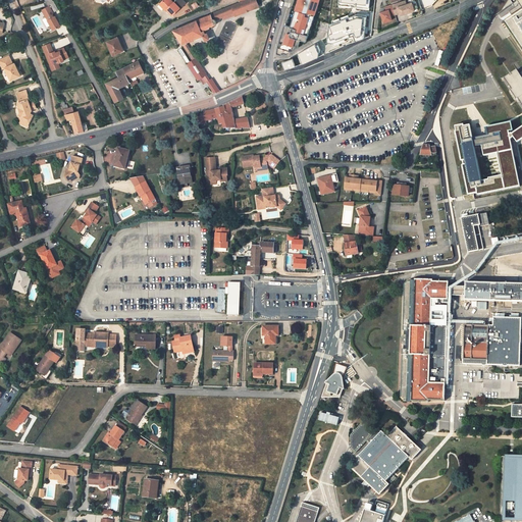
[(45,0),(49,6),(43,10),(54,30),(61,25),(56,16),(55,16),(53,13),(59,9),(54,0),(45,0)]
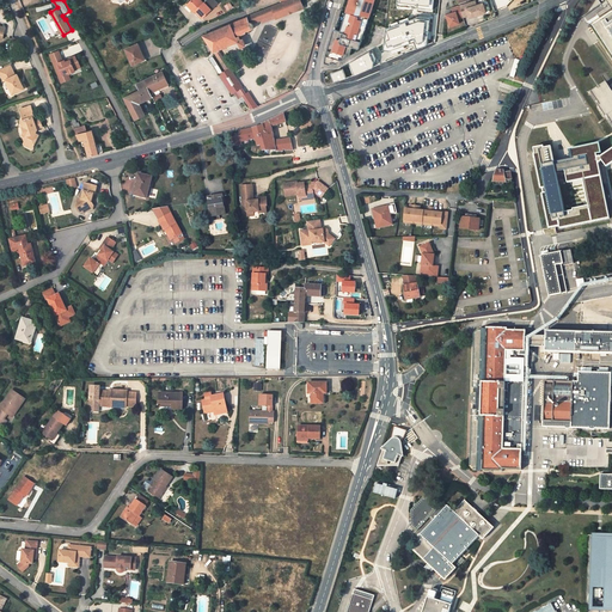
[(191,0),(188,4),(195,11),(196,11),(202,18),(212,10),(204,2),(204,4),(200,0),(191,0)]
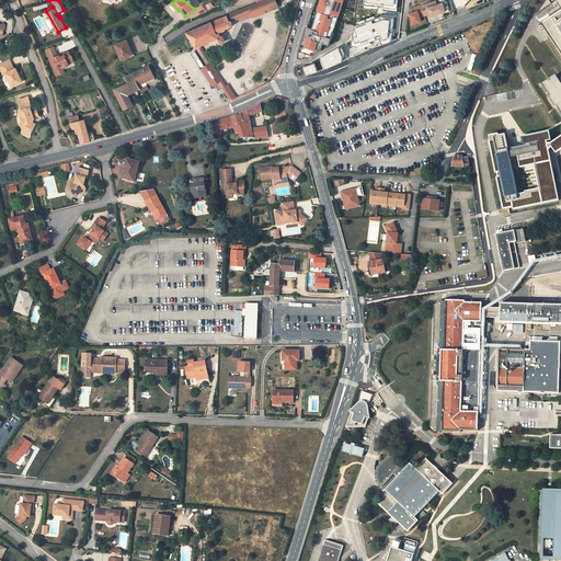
[(227,15),(186,33),(196,47),(201,45),(218,38),(220,42),(220,43),(221,43),(222,43),(224,43),(224,42),(225,42),(225,41),(222,35),(220,36),(219,33),(225,31),(225,30),(231,26),(232,25),(232,23),(231,22),(229,20),(228,20),(227,18),(228,16),(230,18),(231,15),(232,16),(235,15),(235,16),(237,16),(238,19),(240,18),(240,21),(252,15),(253,18),(278,8),(275,0),(264,0),(263,0),(258,2),(249,7),(236,11),(230,13),(226,15),(227,15)]
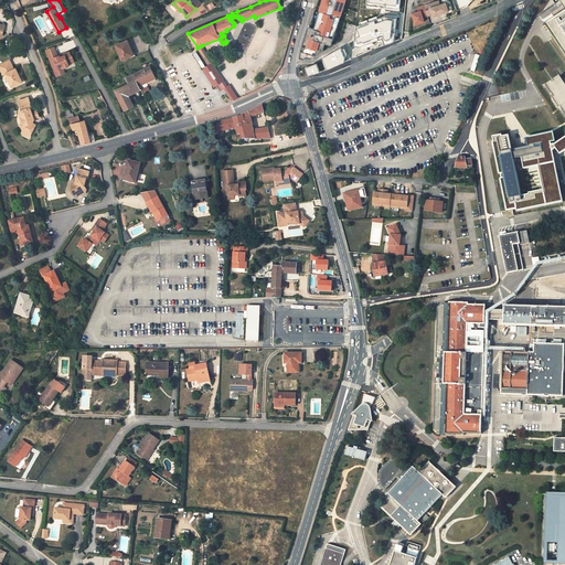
[(326,0),(324,6),(322,4),(319,14),(321,16),(319,23),(317,23),(316,28),(312,28),(310,32),(308,31),(302,48),(300,57),(306,59),(307,56),(311,57),(313,53),(318,54),(323,51),(326,42),(332,44),(334,35),(333,35),(334,31),(336,27),(338,28),(343,11),(341,10),(343,1),(345,2),(345,0),(326,0)]
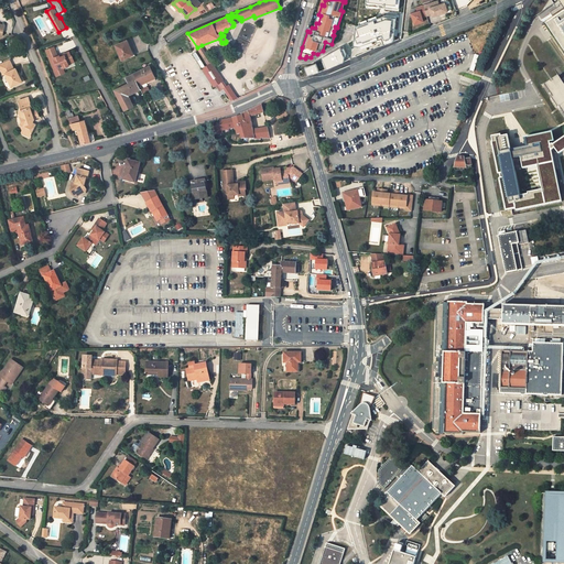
[(438,0),(435,0),(424,4),(427,14),(432,13),(434,12),(435,14),(448,10),(446,2),(440,3),(438,0)]
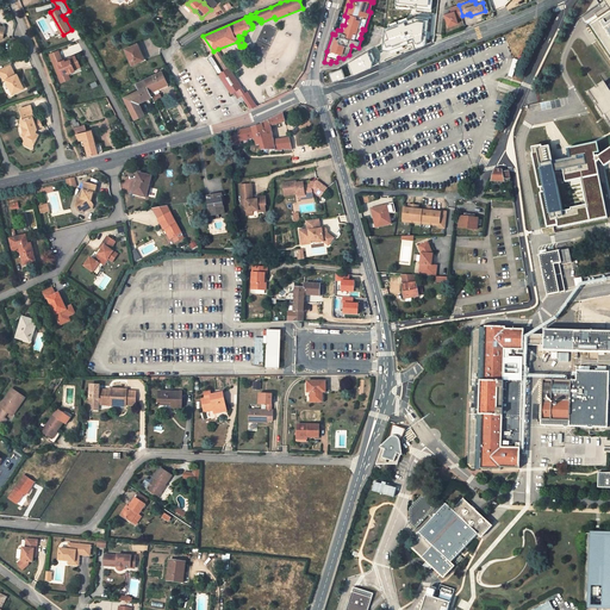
[(609,0),(604,0),(609,8),(609,12),(591,25),(609,54),(609,0)]
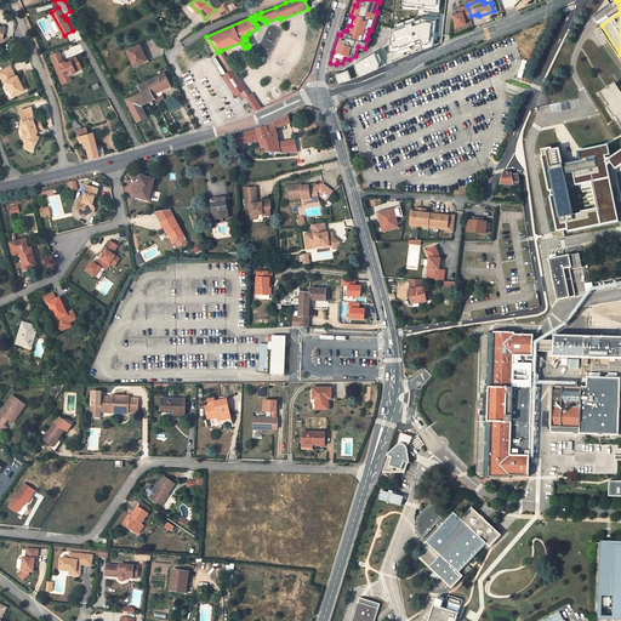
[(412,5),(411,21),(434,23),(437,7),(420,6),(412,5)]
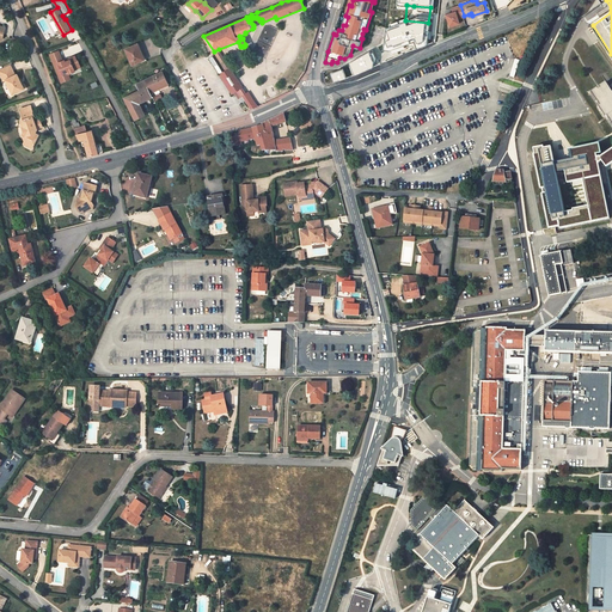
[(464,16),(460,5),(452,7),(454,12),(447,13),(451,25),(460,22),(459,18),(464,16)]
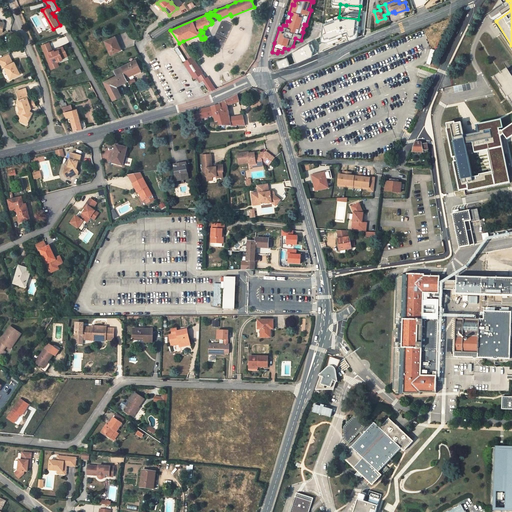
[(225,43),(233,24),(223,20),(214,38),(225,43)]
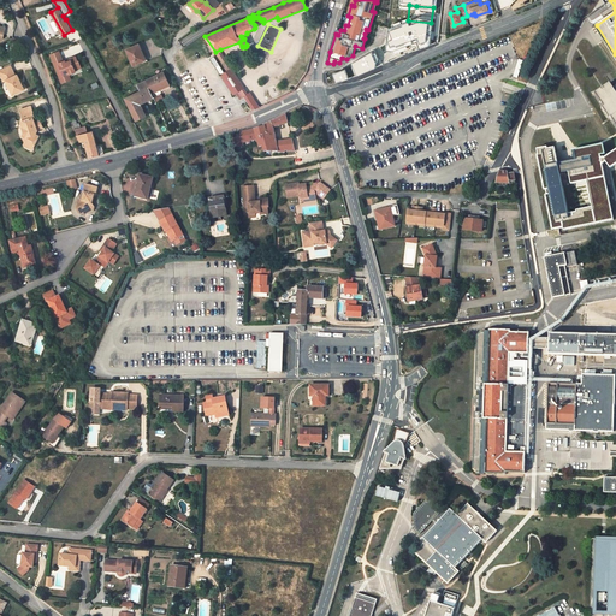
[(143,54),(138,45),(126,49),(134,65),(144,60),(142,55),(143,54)]
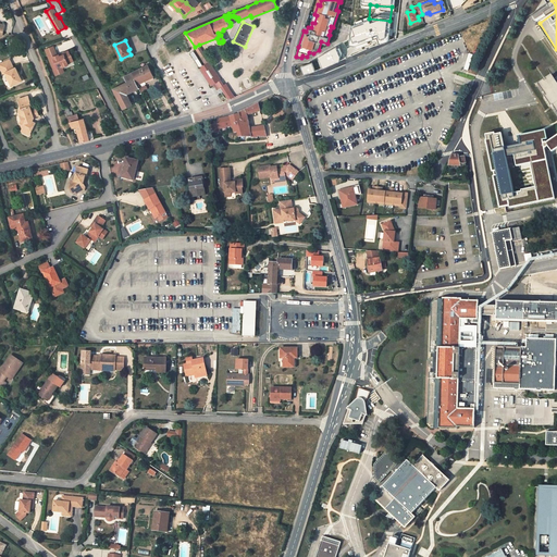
[(54,47),(46,50),(54,71),(59,70),(58,67),(63,66),(63,67),(69,65),(69,64),(74,62),(72,56),(71,56),(69,51),(64,53),(64,56),(60,57),(60,56),(58,57),(54,47)]
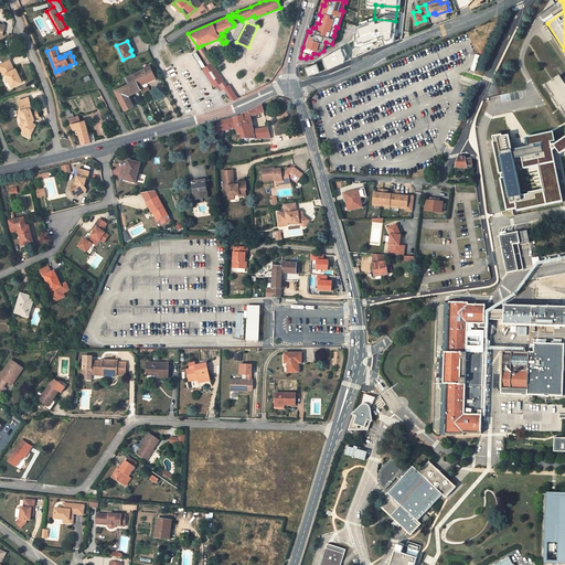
[(203,49),(200,51),(209,65),(211,63),(212,62),(203,49)]
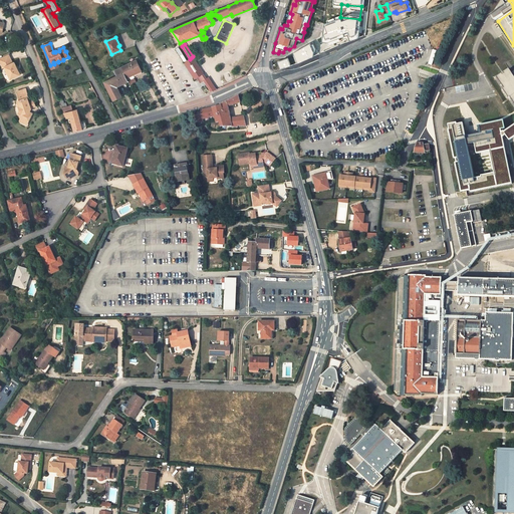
[(298,63),(298,61),(296,51),(284,58),(275,59),(275,62),(276,71),(298,63)]
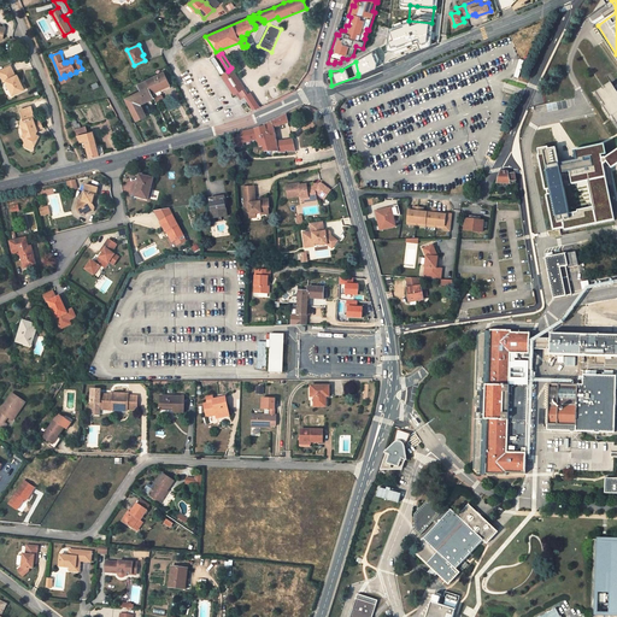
[(11,66),(0,71),(0,72),(4,82),(6,81),(13,95),(24,90),(18,75),(16,76),(11,66)]
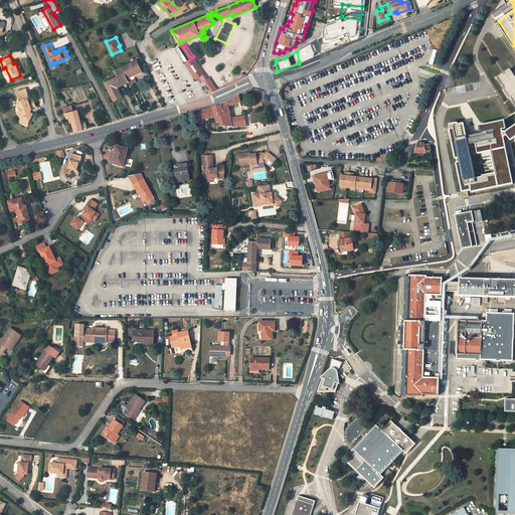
[(201,75),(204,73),(193,56),(192,57),(190,59),(184,62),(190,71),(195,79),(201,75)]
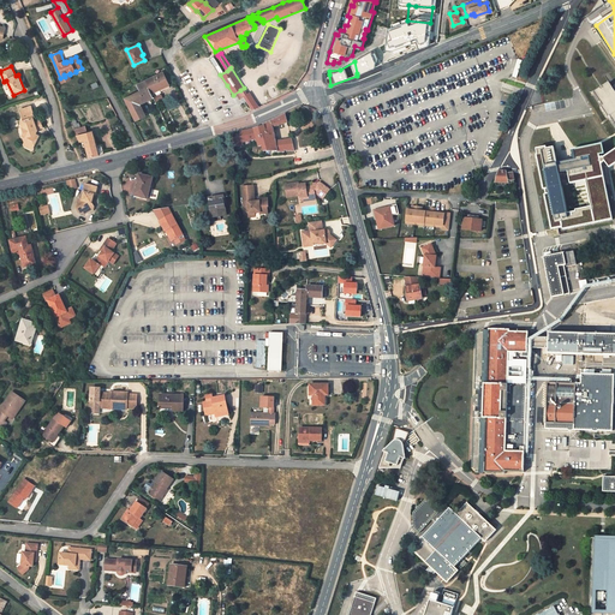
[(151,93),(169,84),(163,71),(145,81),(151,93)]
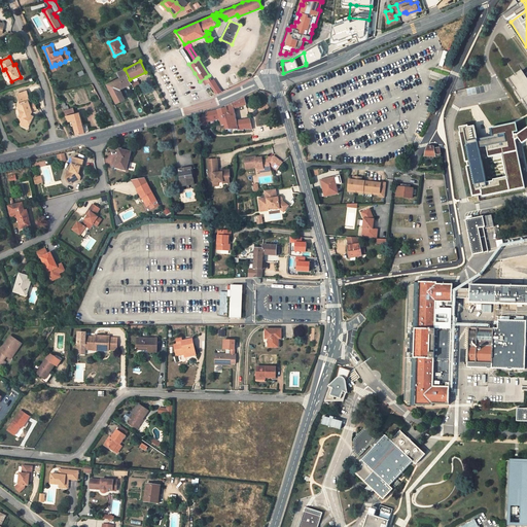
[(117,72),(119,77),(107,84),(116,104),(125,99),(118,86),(127,82),(128,84),(132,83),(130,79),(125,69),(117,72)]
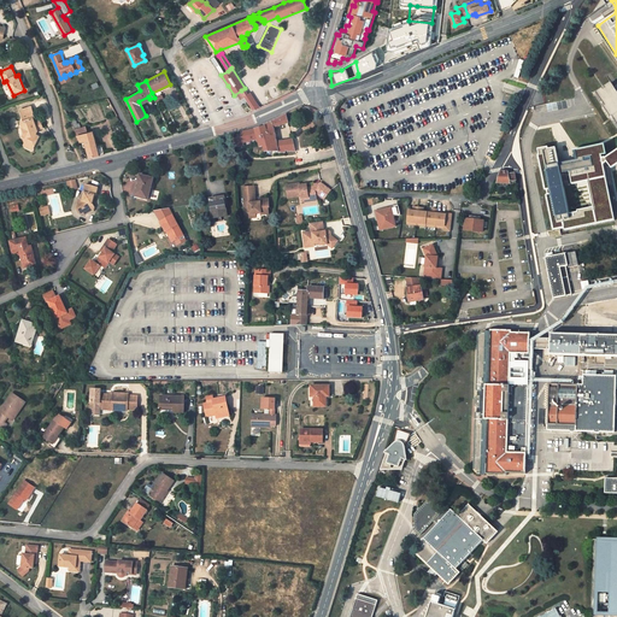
[(250,93),(244,97),(253,110),(259,107),(250,93)]
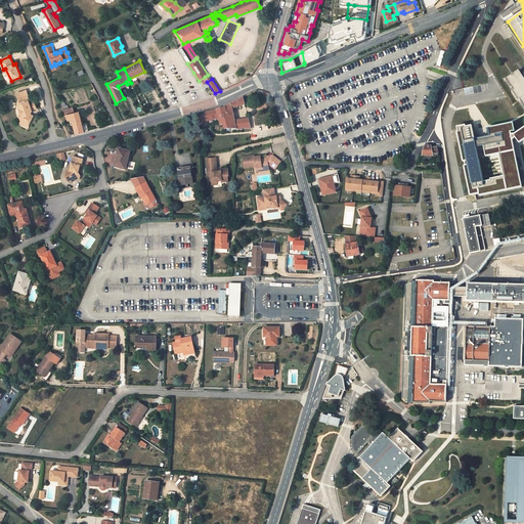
[(19,116),(22,121),(29,124),(33,117),(30,115),(32,111),(37,108),(34,101),(30,103),(29,99),(30,99),(27,90),(17,93),(22,106),(19,107),(22,116),(19,116)]
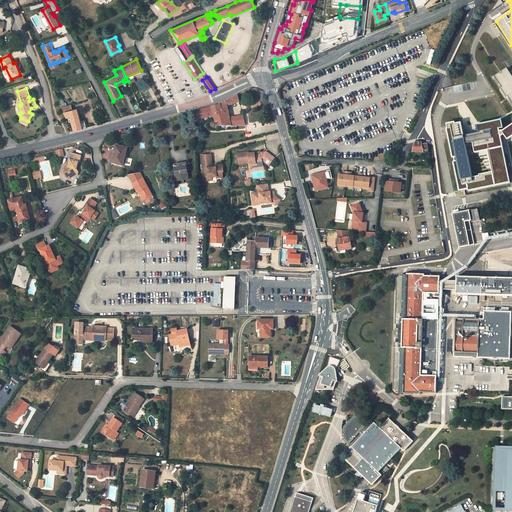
[(230,99),(232,105),(239,102),(238,95),(233,98),(230,99)]
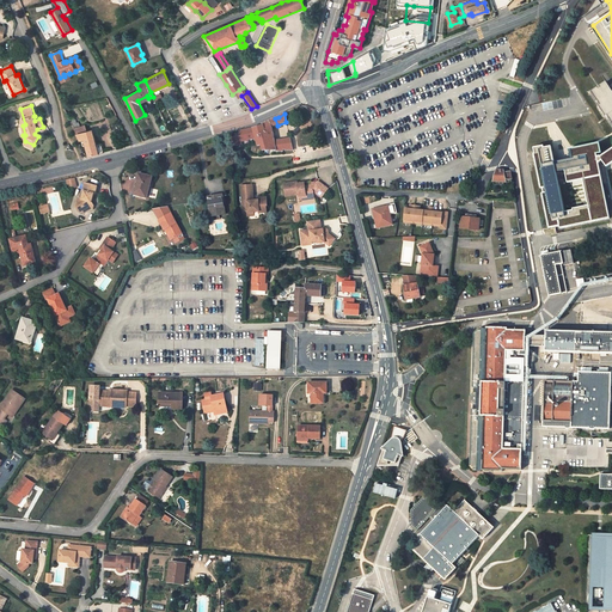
[(74,128),(80,127),(78,122),(77,123),(74,117),(69,120),(74,128)]
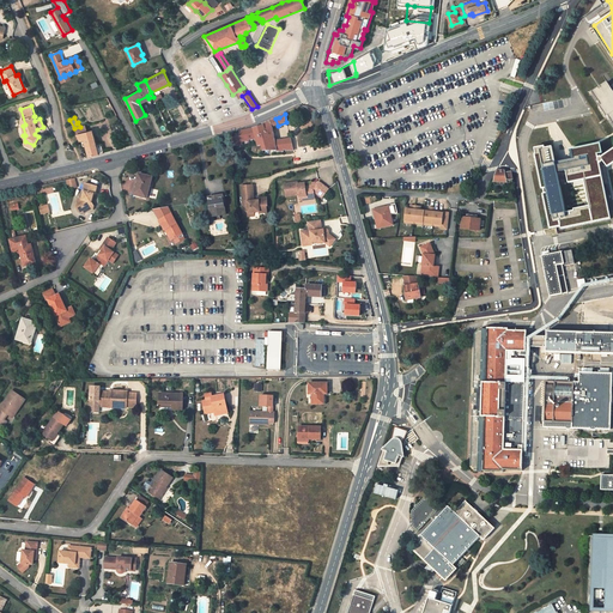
[(263,152),(277,152),(275,141),(275,140),(272,127),(278,126),(275,119),(262,125),(263,127),(255,129),(256,134),(258,143),(259,146),(262,145),(263,152)]
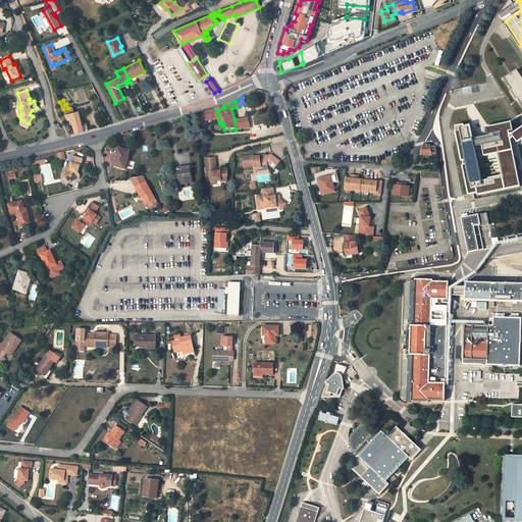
[(89,131),(87,122),(82,123),(79,111),(72,112),(70,107),(68,108),(63,109),(68,120),(72,119),(76,134),(89,131)]
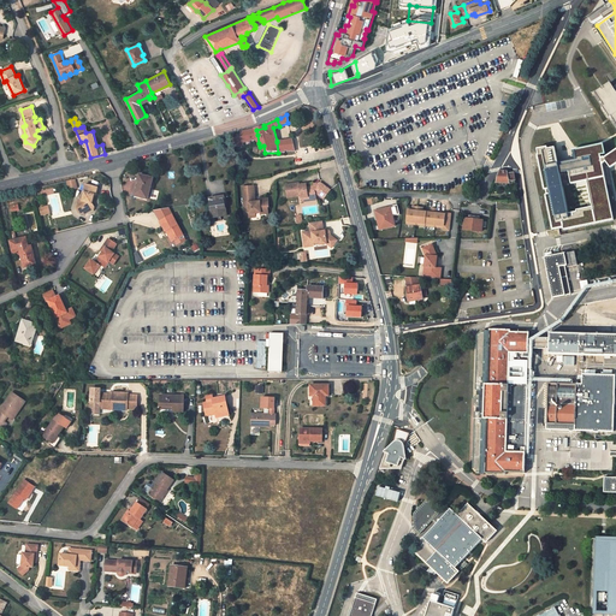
[(258,135),(256,130),(241,132),(242,134),(243,143),(256,140),(255,136),(258,135)]
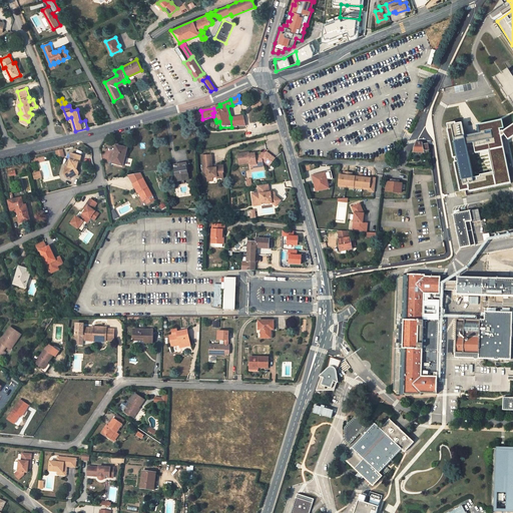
[(194,122),(202,121),(202,119),(201,111),(197,112),(197,115),(193,116),(194,122)]
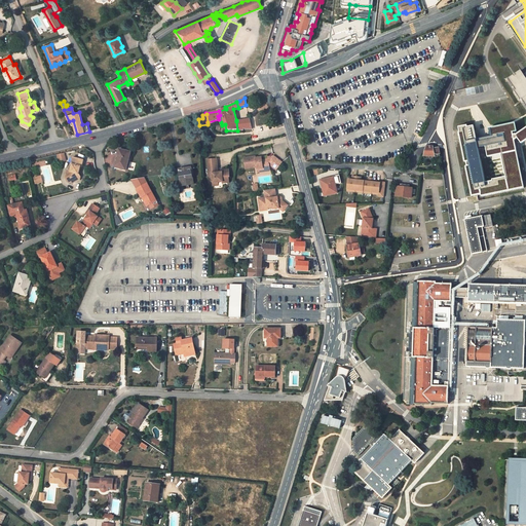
[(245,128),(243,120),(236,121),(237,130),(243,130),(242,128),(245,128)]
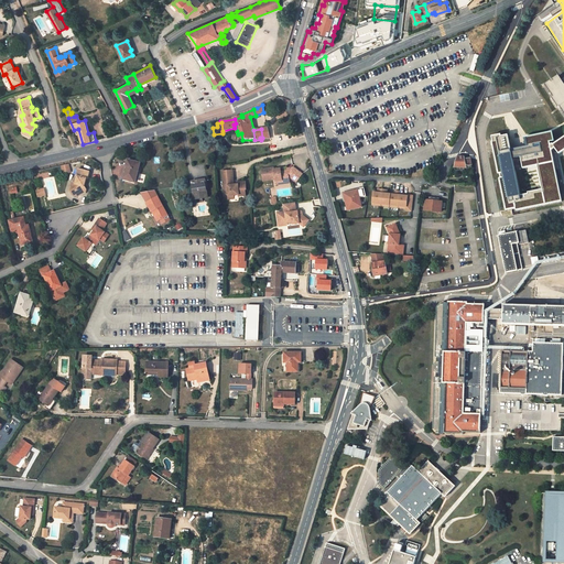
[(268,129),(261,129),(262,138),(270,139),(268,129)]
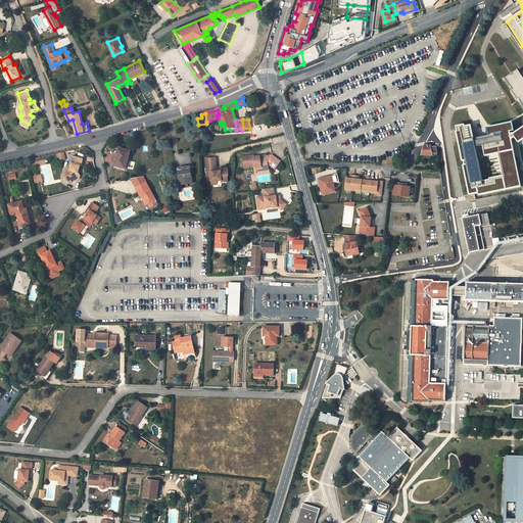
[(513,123),(487,128),(489,136),(474,139),(476,148),(483,146),(485,157),(500,154),(504,177),(490,179),(490,181),(482,182),(484,193),(485,194),(521,187),(512,140),(515,138),(518,143),(522,139),(522,127),(513,135),(513,134),(511,134),(511,133),(515,132),(513,123)]
